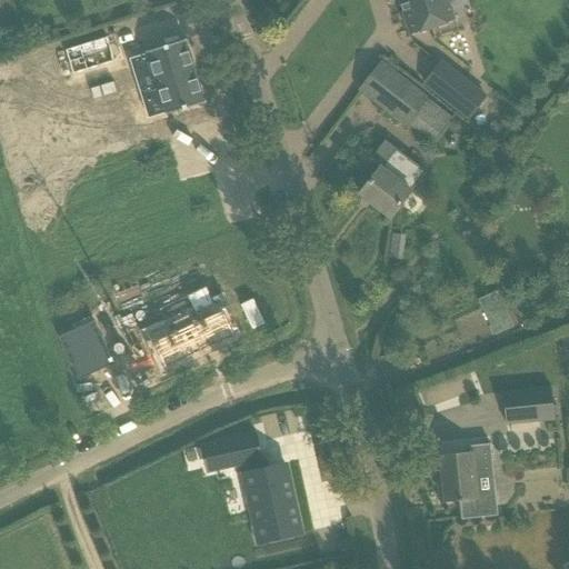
[(455,21),(448,0),(399,0),(411,36),(455,21)]
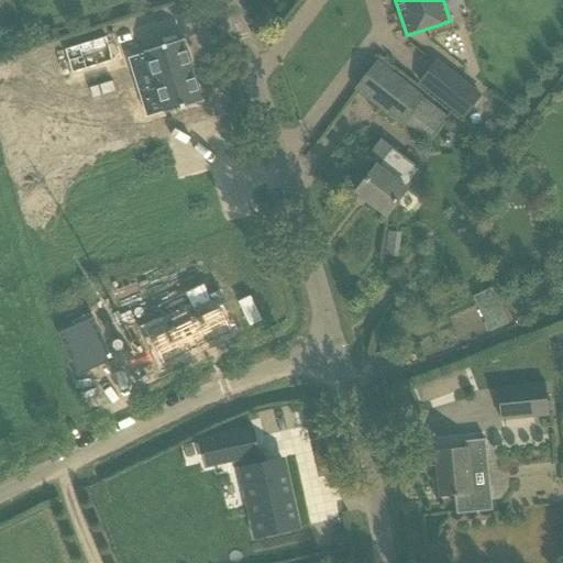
[(111,34),(69,47),(77,72),(119,58),(111,34)]
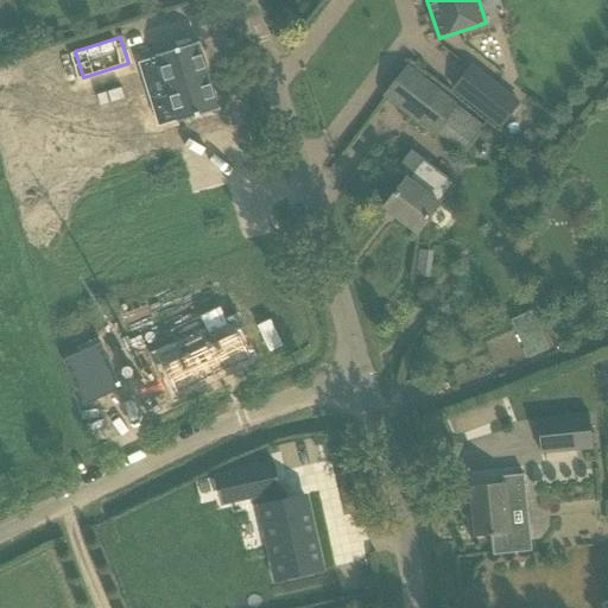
[(157,58),(145,62),(158,103),(170,100),(177,124),(219,111),(197,43),(156,56),(157,58)]
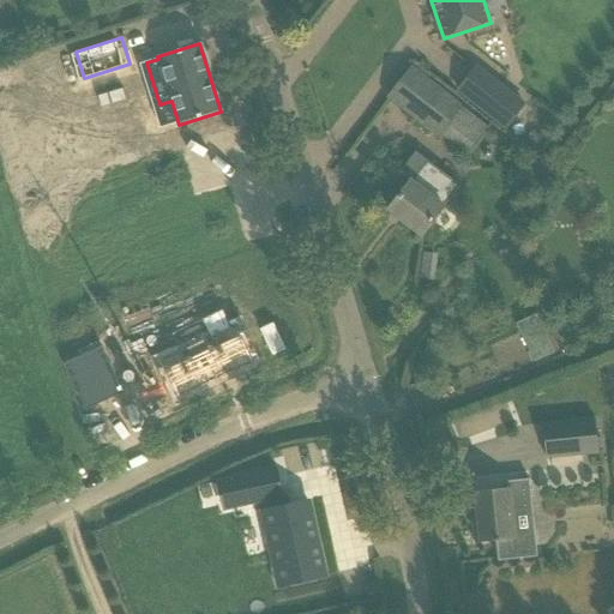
[(462,107),(432,83),(411,68),(387,98),(438,138),(462,107)]
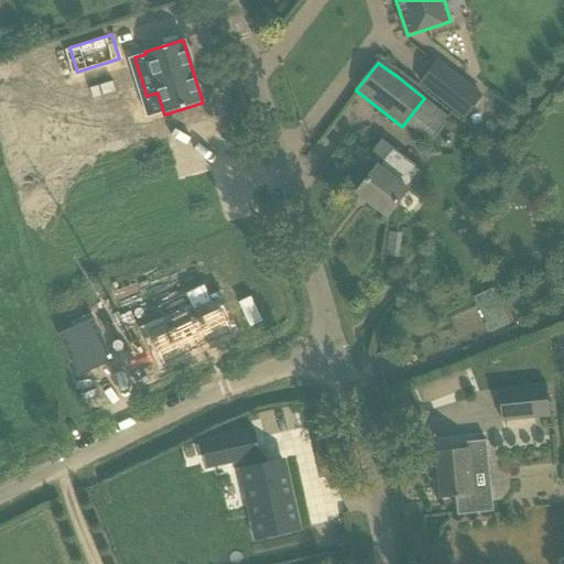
[(6,64),(0,65),(0,93),(13,89),(6,64)]
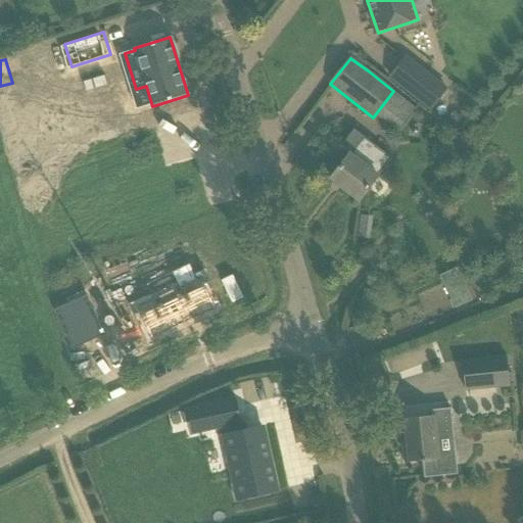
[(426,74),(411,94),(430,108),(445,89),(426,74)]
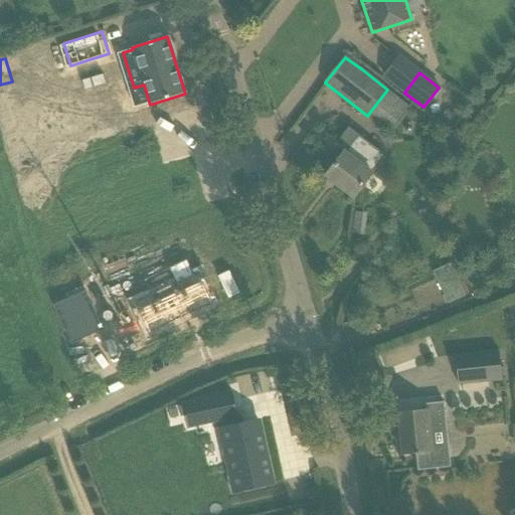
[(326,176),(354,197),(385,157),(358,135),(326,176)]
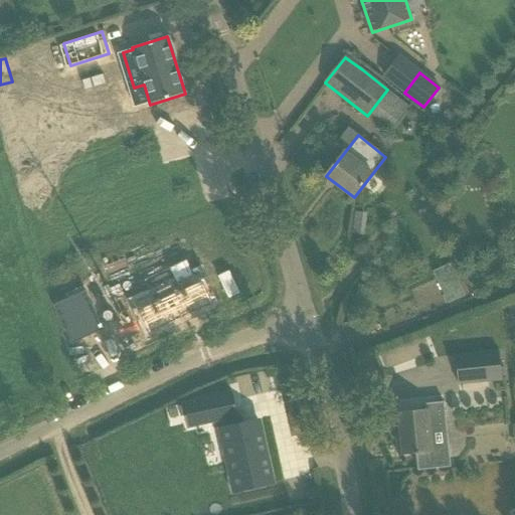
[(176,284),(135,303),(150,334),(212,305),(198,274),(194,276),(187,261),(169,269),(176,284)]
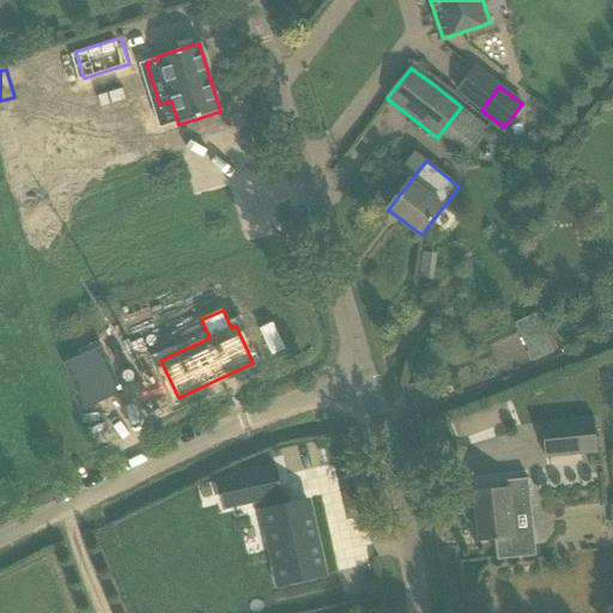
[(107,362),(99,347),(62,364),(70,378),(107,362)]
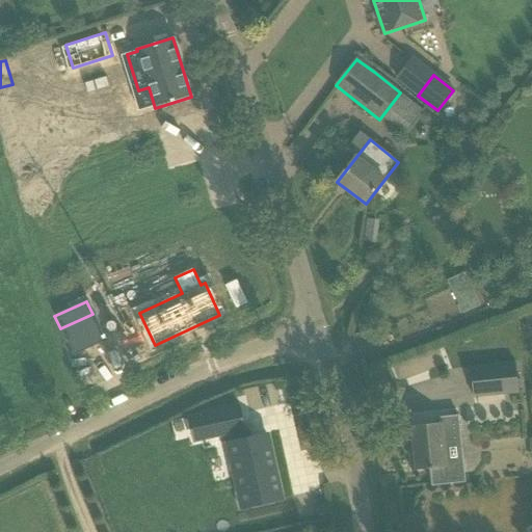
[(517,393),(515,364),(471,368),(473,397),(517,393)]
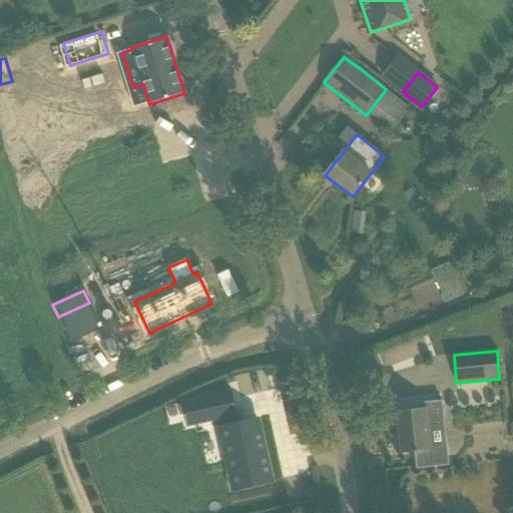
[(229,393),(196,401),(201,423),(224,417),(226,425),(223,426),(237,490),(270,481),(255,418),(233,424),(231,415),(234,414),(229,393)]
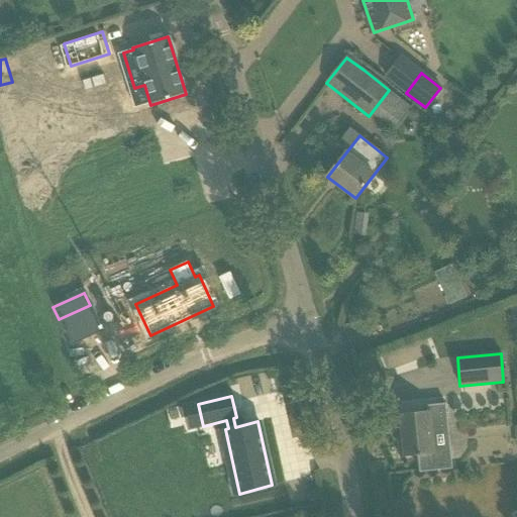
[(400,414),(404,456),(418,455),(420,472),(451,469),(450,451),(434,452),(431,430),(447,428),(445,404),(428,406),(428,411),(400,414)]
